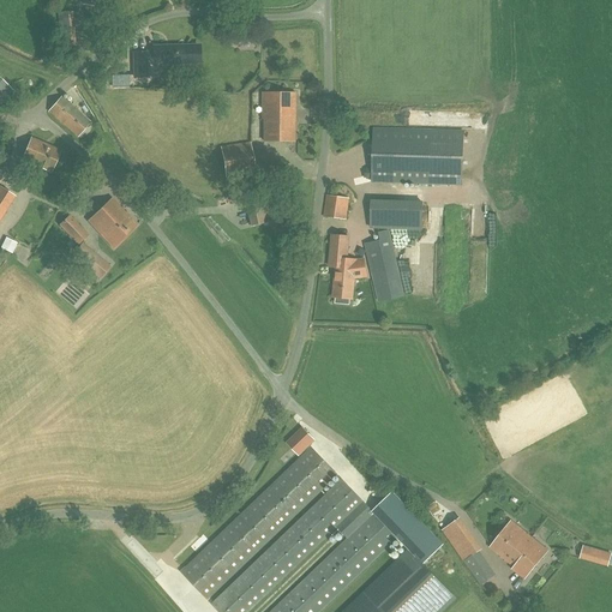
[(72,17),(55,19),(60,57),(76,55),(72,17)]
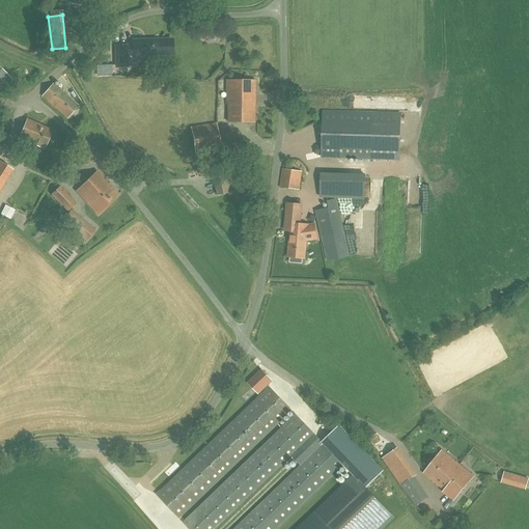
[(140,53),(143,53),(160,53),(160,37),(140,38),(140,39),(132,39),(132,48),(136,48),(136,51),(140,51),(140,53)]
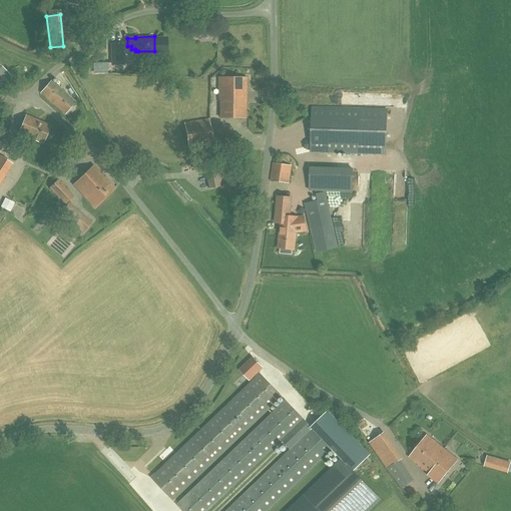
[(122,62),(121,42),(110,42),(111,63),(122,62)]
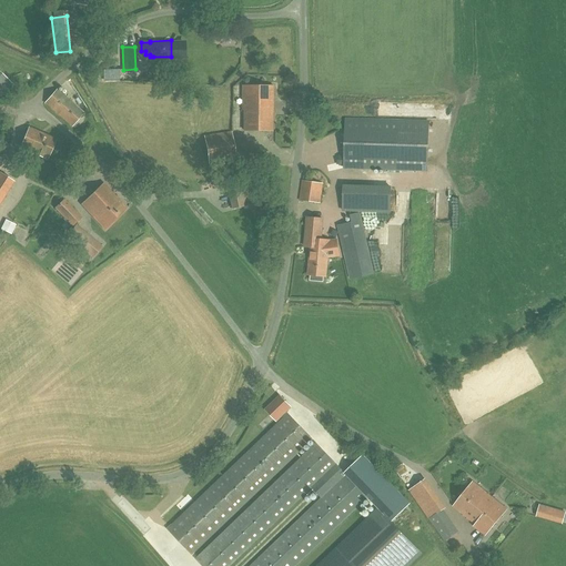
[(0,93),(10,81),(0,71),(0,93)]
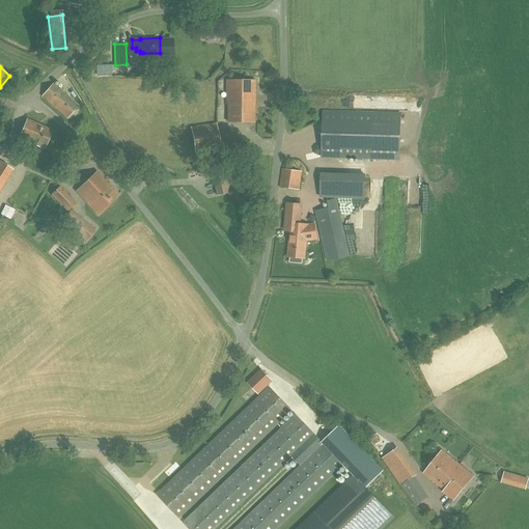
[(227,89),(227,120),(253,120),(253,79),(225,78),(225,89),(227,89)]
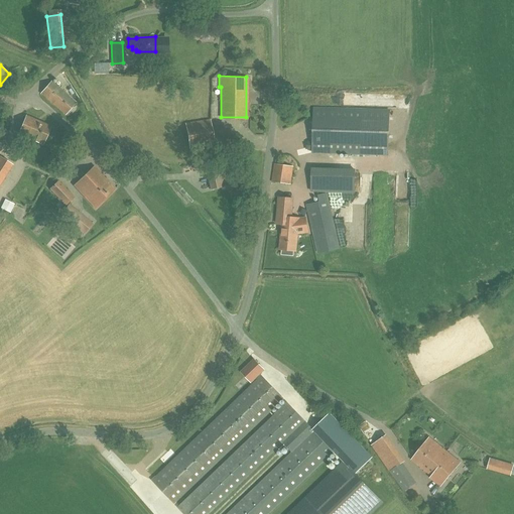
[(75,101),(50,80),(49,80),(39,91),(65,113),(75,101)]
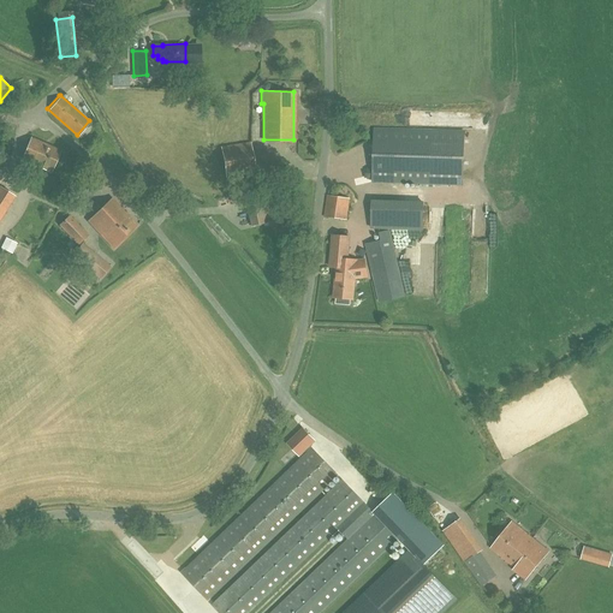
[(462,130),(373,128),(370,179),(460,183),(462,130)]
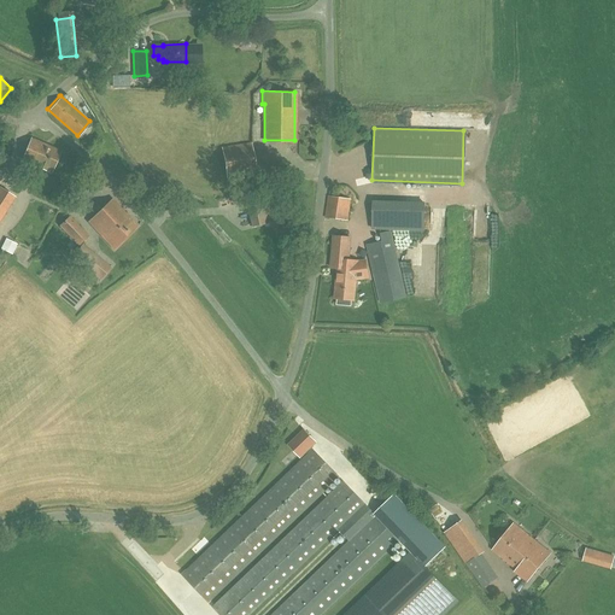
[(47,169),(48,168),(51,169),(59,148),(30,136),(22,157),(34,163),(34,164),(47,169)]
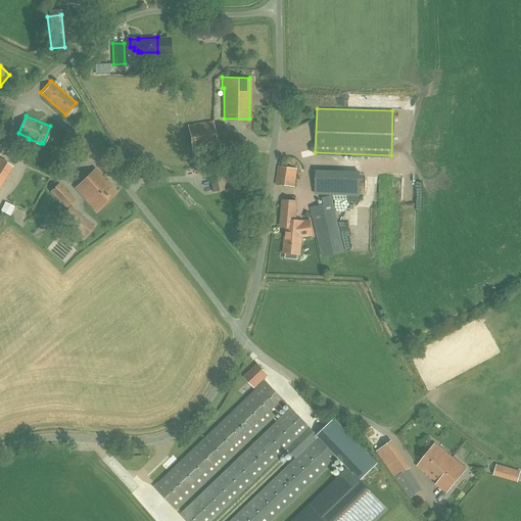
[(216,144),(211,120),(187,124),(191,148),(216,144)]
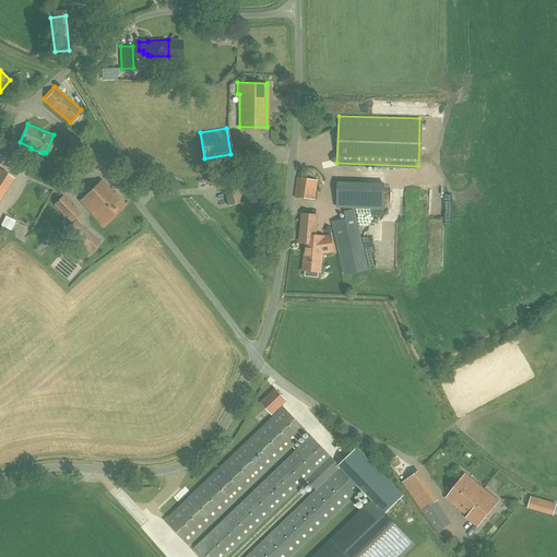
[(0,196),(15,170),(1,162),(0,163),(0,196)]
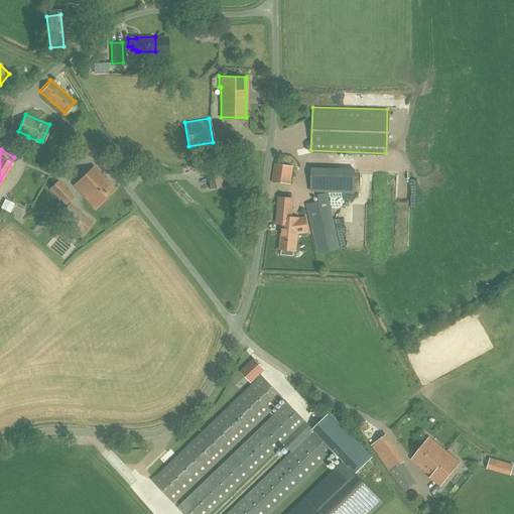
[(291,165),(273,162),(270,180),(288,182),(291,165)]
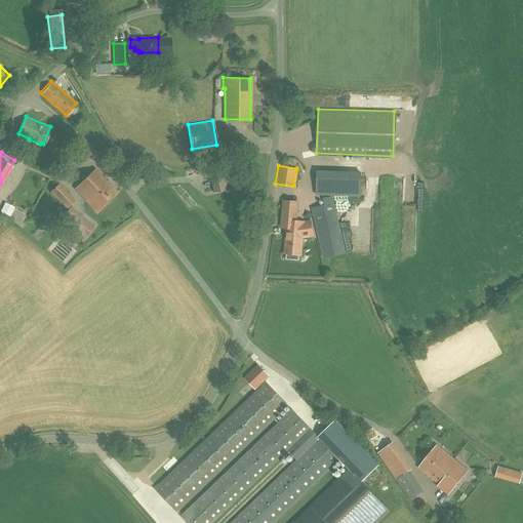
[(228,188),(223,167),(208,170),(213,191),(228,188)]
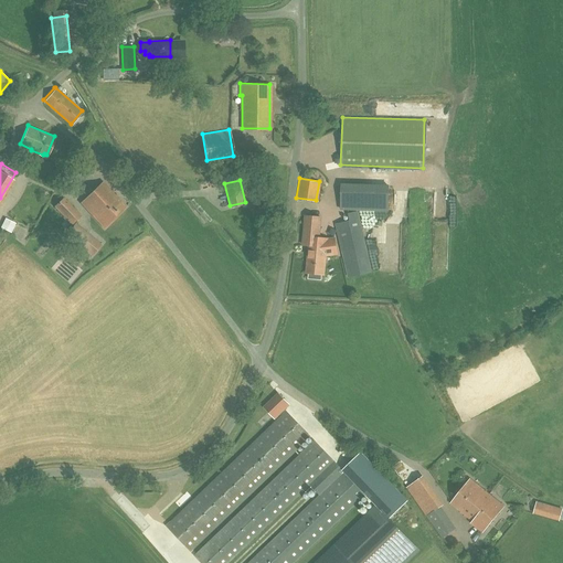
[(103,225),(124,205),(102,181),(81,201),(103,225)]
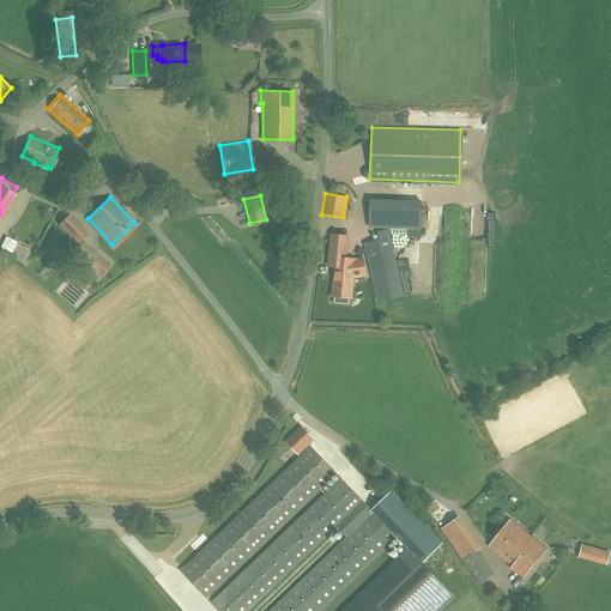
[(419,200),(369,199),(368,225),(419,227),(419,200)]
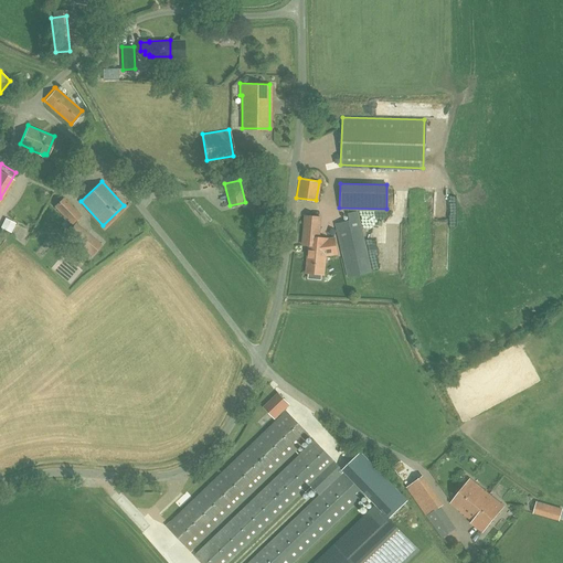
[(78,214),(73,208),(61,195),(53,203),(64,215),(71,222),(78,214)]
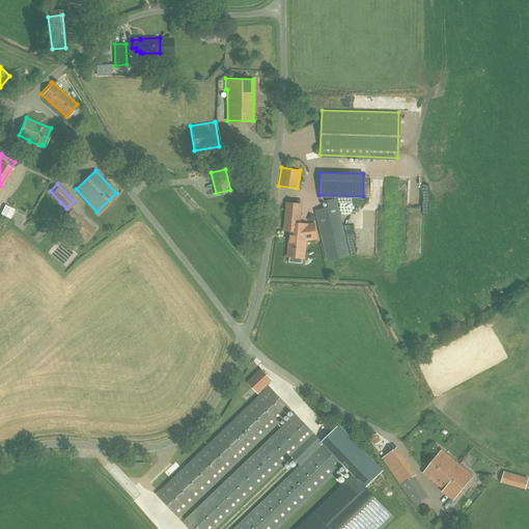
[(325,255),(346,250),(335,197),(325,199),(327,205),(313,209),(325,255)]
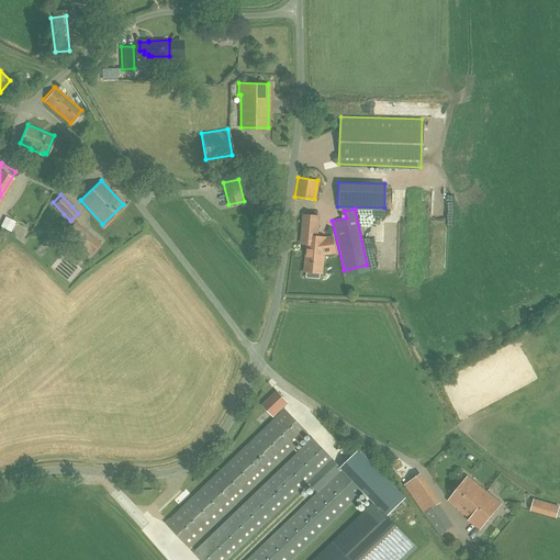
[(331,235),(323,236),(315,235),(317,214),(302,213),(300,237),(299,243),(304,243),(304,252),(302,270),(305,270),(304,276),(317,277),(317,271),(321,271),(322,254),(333,252),(331,235)]
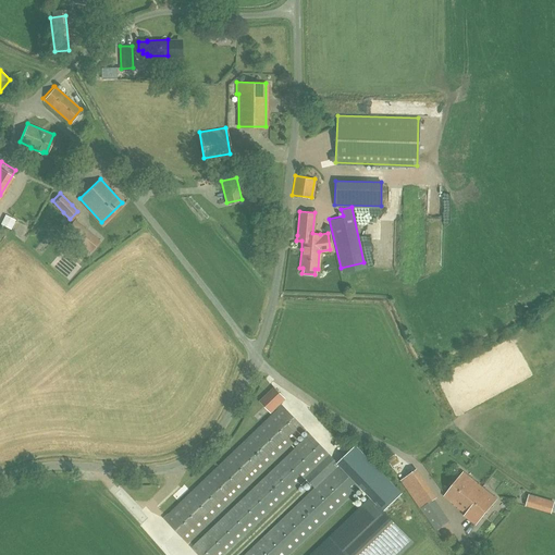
[(97,238),(72,219),(64,229),(71,234),(68,238),(79,248),(83,244),(88,248),(97,238)]
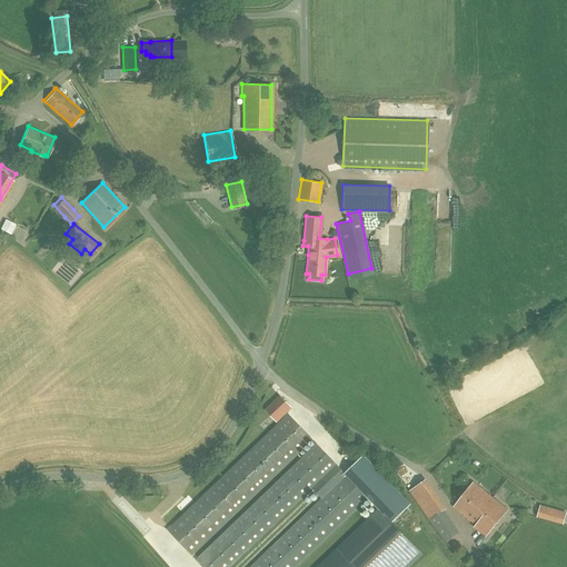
[(81,262),(62,246),(58,250),(78,267),(81,262)]
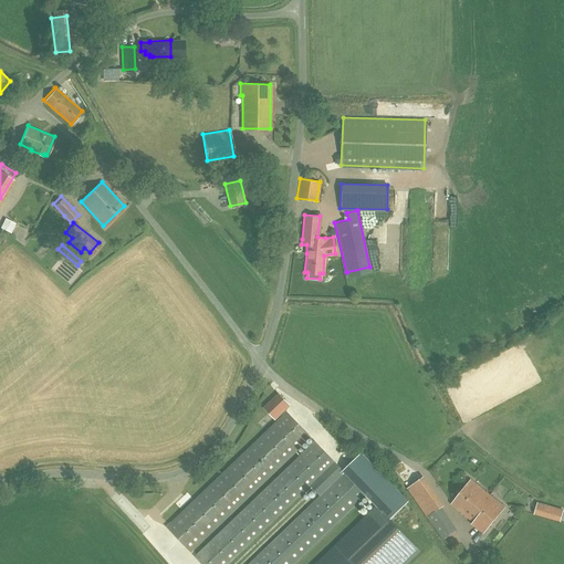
[(375,262),(386,258),(383,250),(372,254),(375,262)]
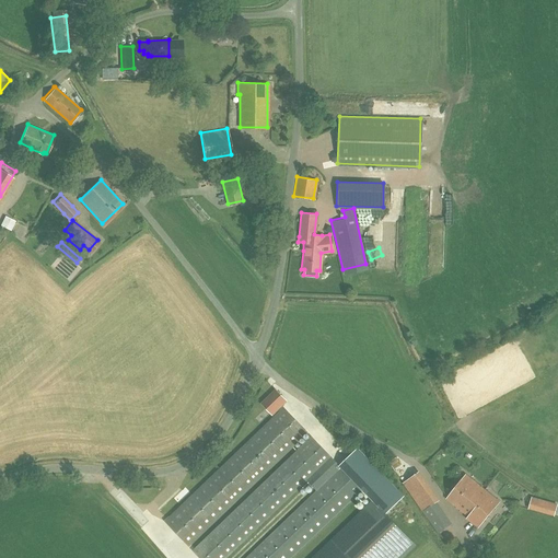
[(260,402),(270,413),(285,398),(275,388),(260,402)]
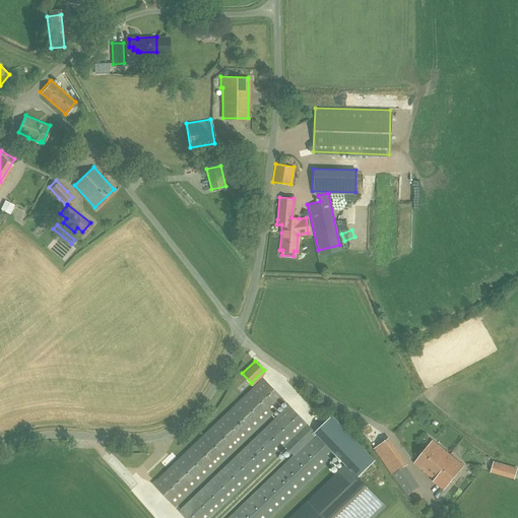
[(262,377),(261,378),(260,378),(258,380),(259,380),(152,482),(173,505),(283,399),(262,377)]
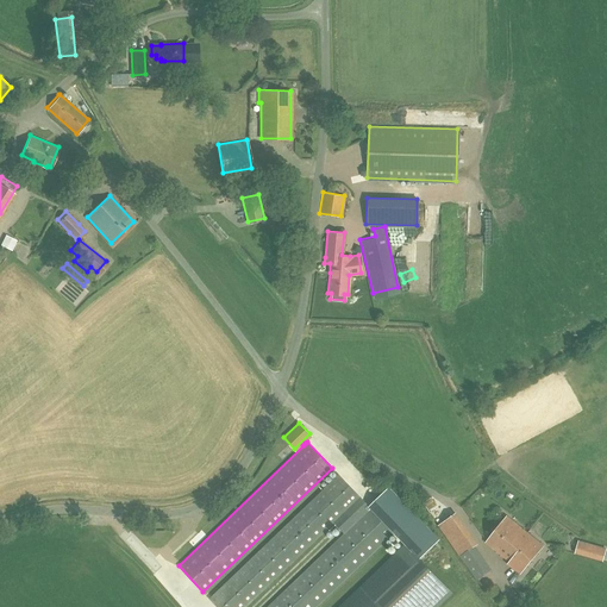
[(239,606),(331,520),(357,495),(346,482),(338,474),(208,598),(218,606),(239,606)]
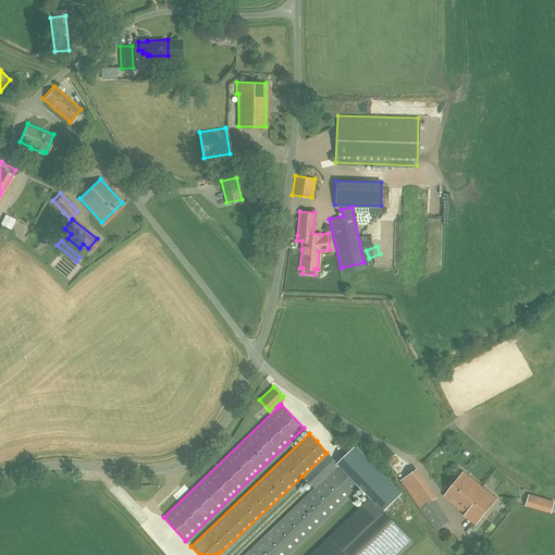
[(336,461),(337,464),(358,485),(359,484),(369,495),(382,508),(399,492),(354,444),(336,461)]
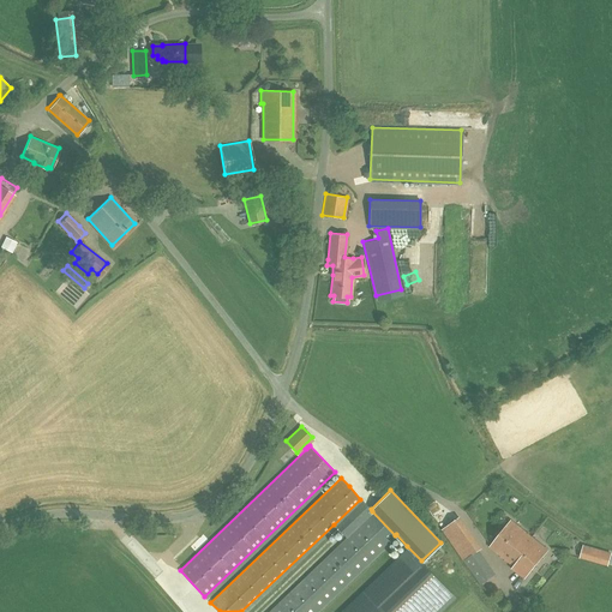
[(454,508),(435,521),(439,529),(462,561),(463,559),(479,582),(491,574),(475,551),(480,547),(459,515),(454,508)]
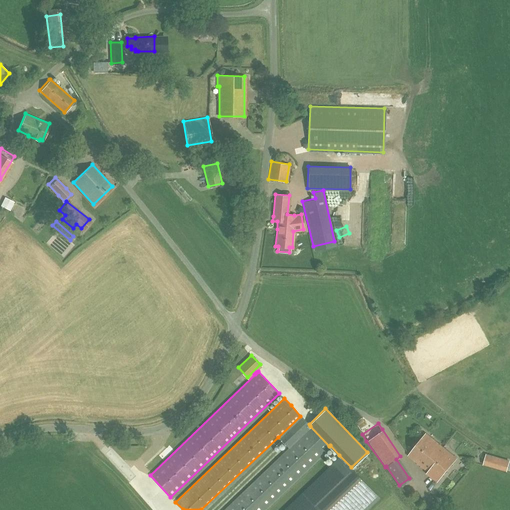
[(310,426),(287,447),(221,509),(262,509),(329,446),(310,426)]
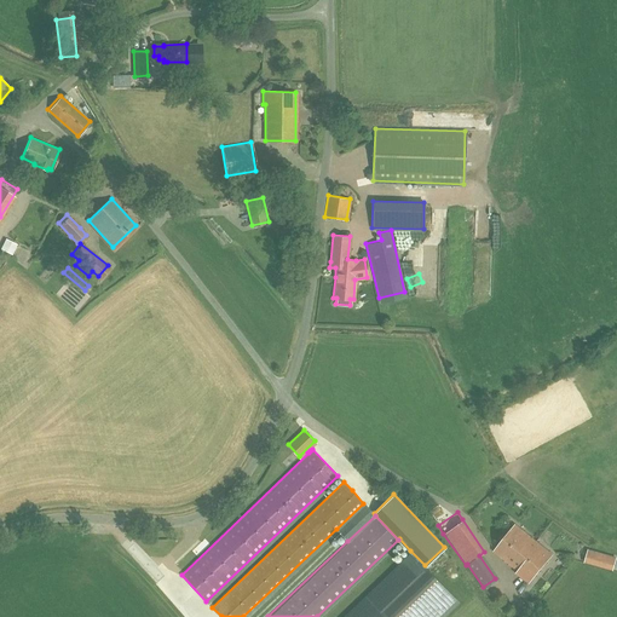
[(338,530),(346,538),(357,529),(349,520),(338,530)]
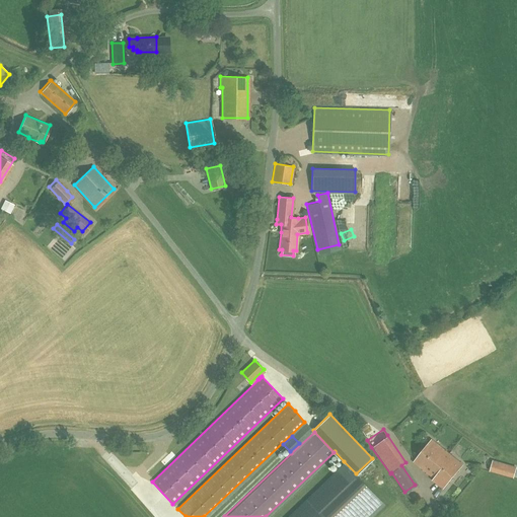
[(430,439),(413,460),(433,476),(431,478),(441,488),(461,464),(447,453),(430,439)]
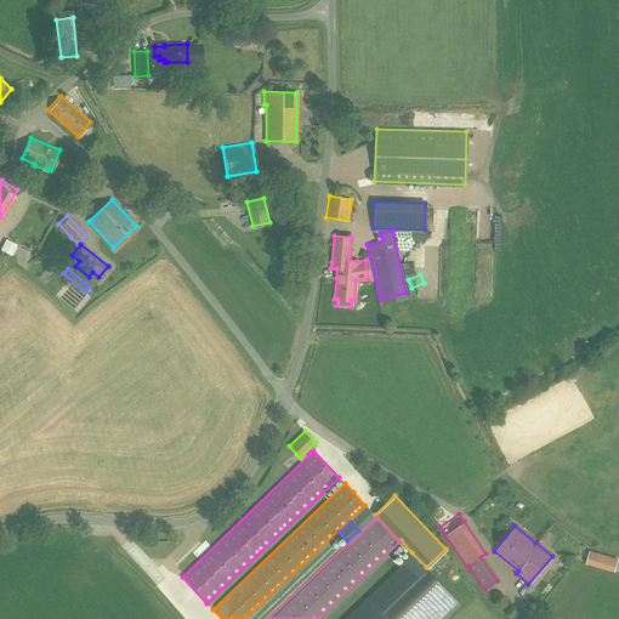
[(615,560),(589,551),(585,563),(613,571),(615,560)]
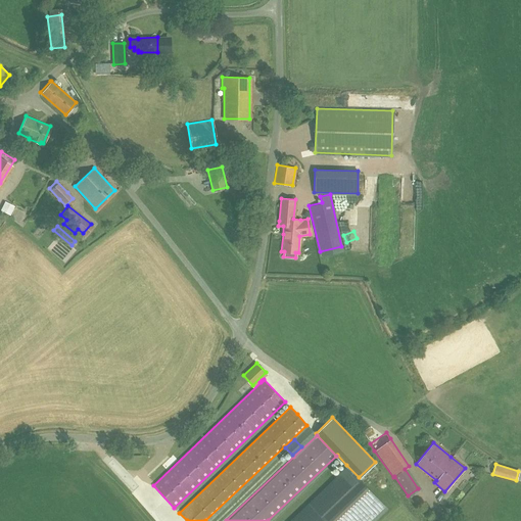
[(346,465),(288,520),(370,520),(385,507),(358,477),(359,477),(346,465)]
